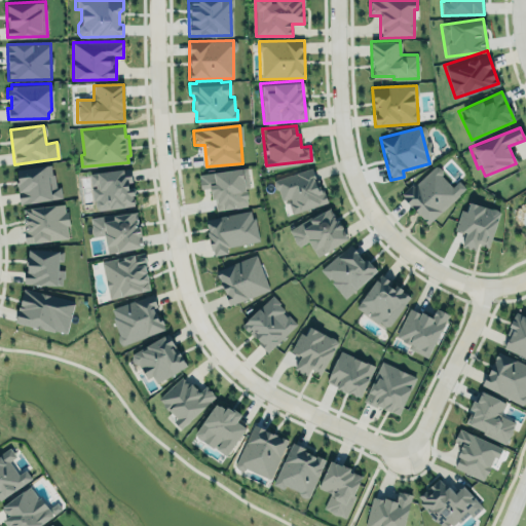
[(197,174),(213,171),(213,168),(240,164),(243,165),(248,187),(245,188),(248,204),(215,211),(212,195),(211,195),(209,187),(199,188),(197,174)]
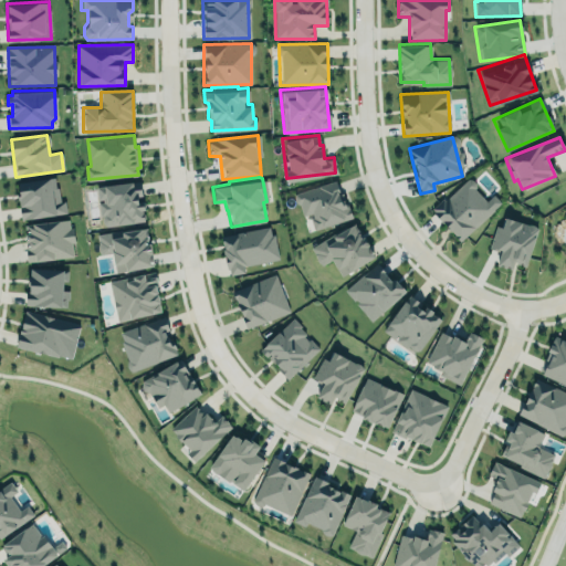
[(66,213),(64,201),(59,202),(55,178),(16,182),(21,220),(66,213)]
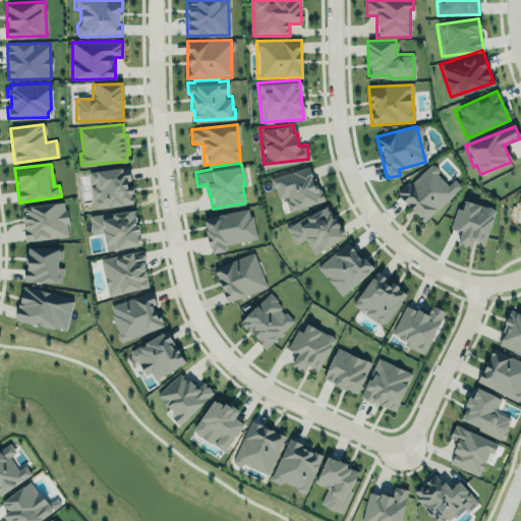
[(89,172),(92,197),(94,197),(95,206),(98,208),(109,207),(110,204),(132,201),(128,170),(120,171),(120,165),(97,168),(97,171),(89,172)]
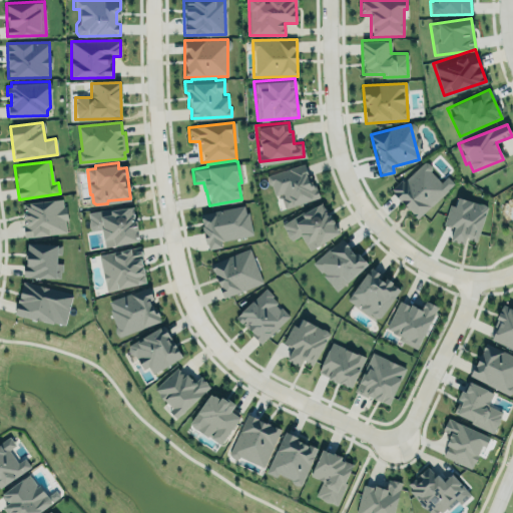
[(393,191),(424,162),(449,189),(417,218),(393,191)]
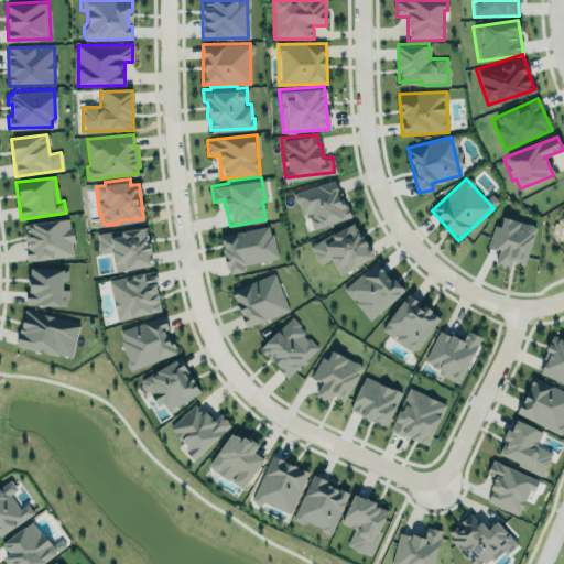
[(348,219),(337,180),(293,192),(300,216),(308,214),(312,229),(348,219)]
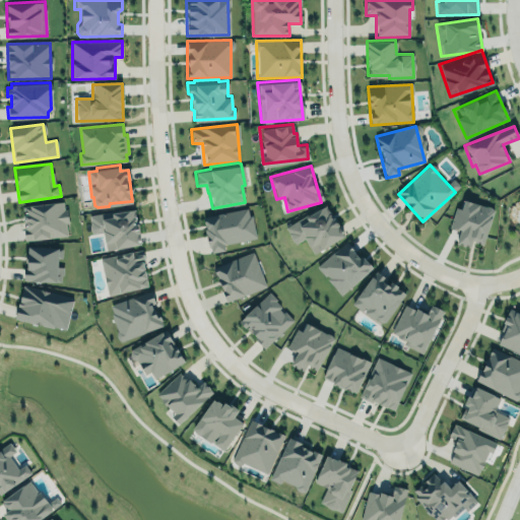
[(463,197),(461,207),(455,205),(449,228),(459,231),(456,240),(471,245),(473,239),(482,241),(493,205),(463,197)]
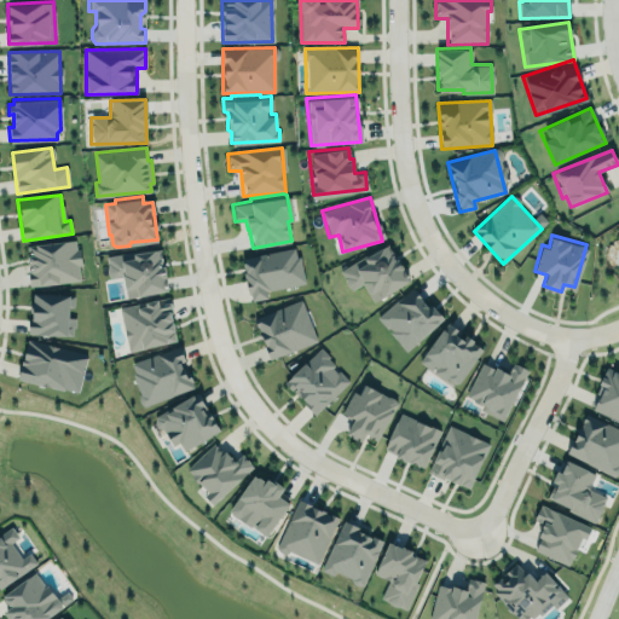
[(79,279),(30,285),(24,242),(74,237),(75,250),(80,249),(81,258),(75,258),(79,279)]
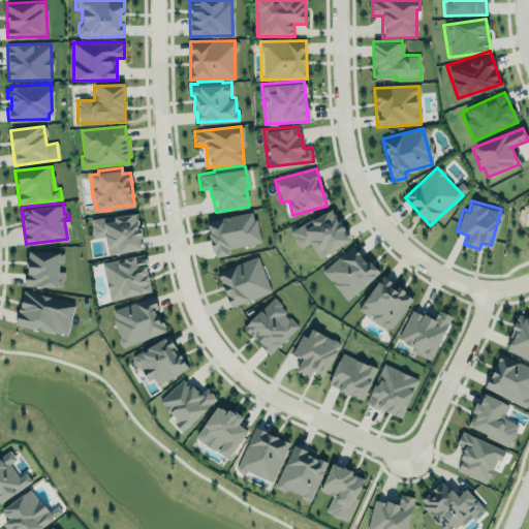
[(204,217),(211,250),(213,250),(214,255),(226,253),(225,248),(259,241),(253,208),(204,217)]
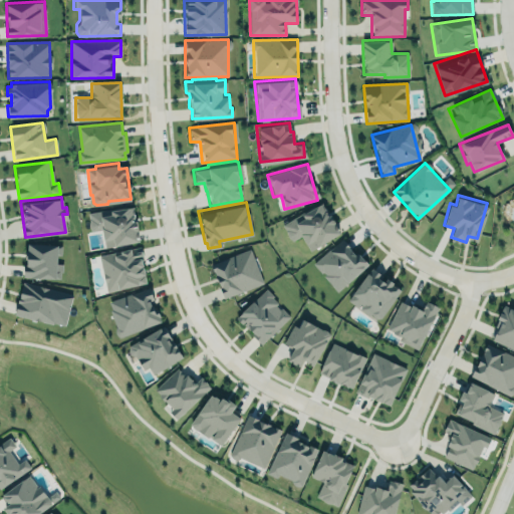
[(86,212),(89,231),(101,229),(104,248),(141,240),(139,226),(137,212),(133,211),(131,203),(109,206),(86,212)]
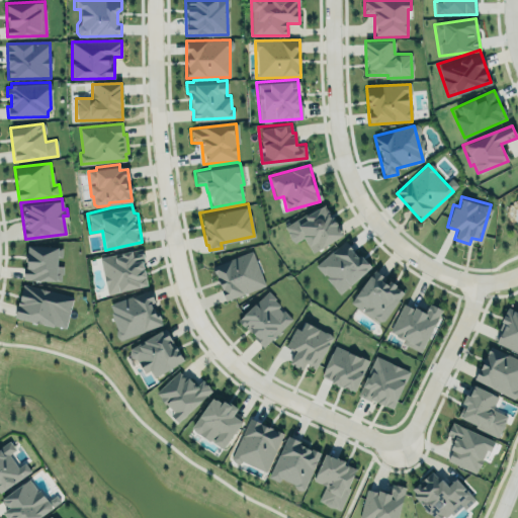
[(283,225),(292,243),(304,238),(311,252),(342,237),(327,204),(283,225)]
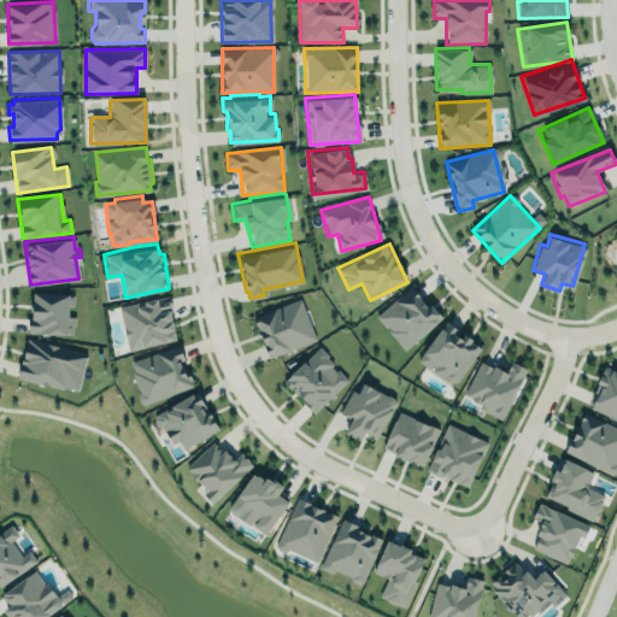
[(375,317),(404,351),(440,319),(411,286),(375,317)]
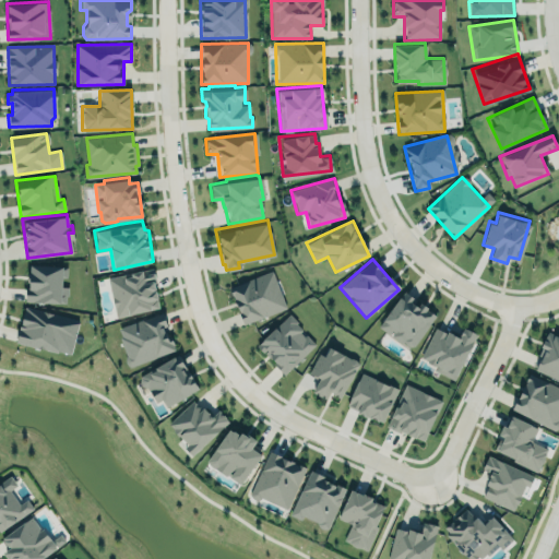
[(28,260),(62,262),(59,300),(26,298),(28,260)]
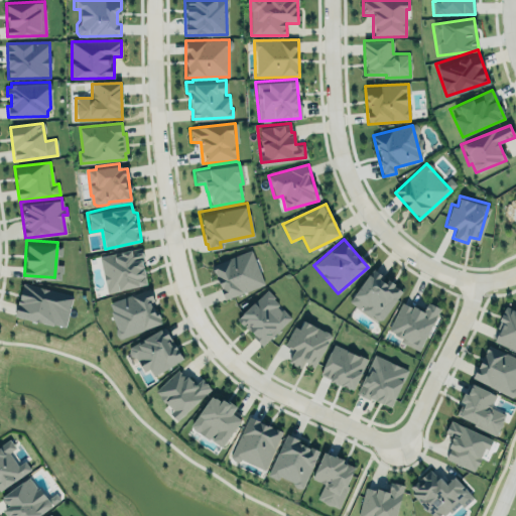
[(99,256),(139,247),(147,283),(107,292),(99,256)]
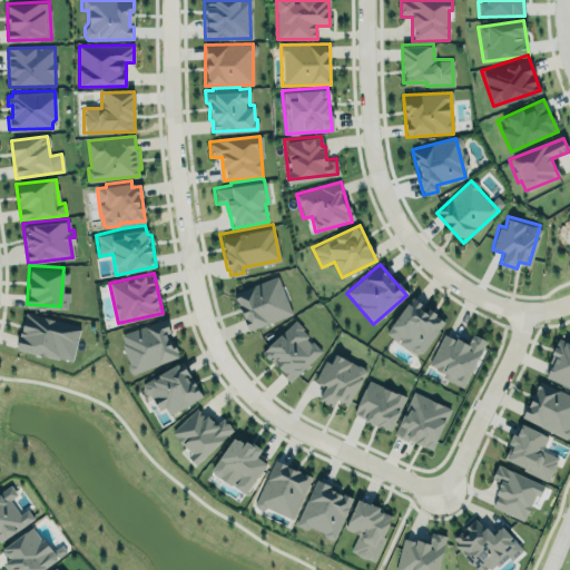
[(292,315),(277,276),(233,293),(246,332),(292,315)]
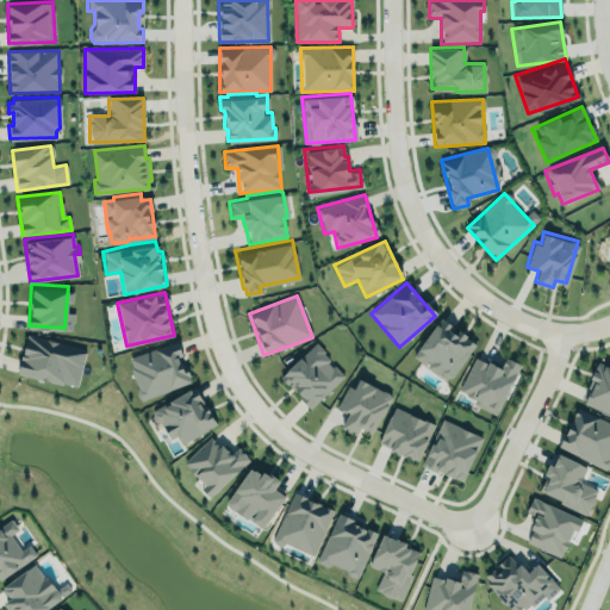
[(412,356),(449,384),(480,340),(443,313),(412,356)]
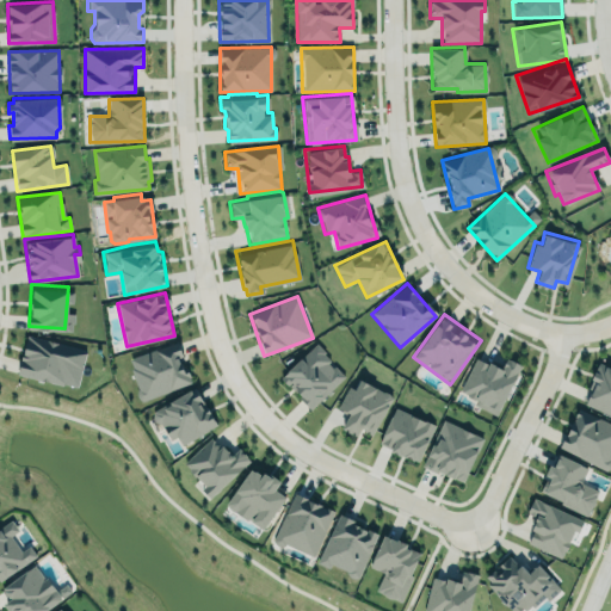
[(28,335),(17,372),(63,386),(65,381),(74,384),(84,352),(28,335)]
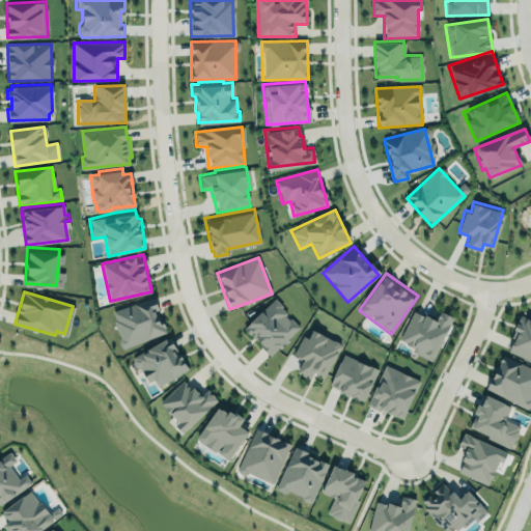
[(110,308),(152,291),(159,307),(155,308),(164,332),(124,346),(110,308)]
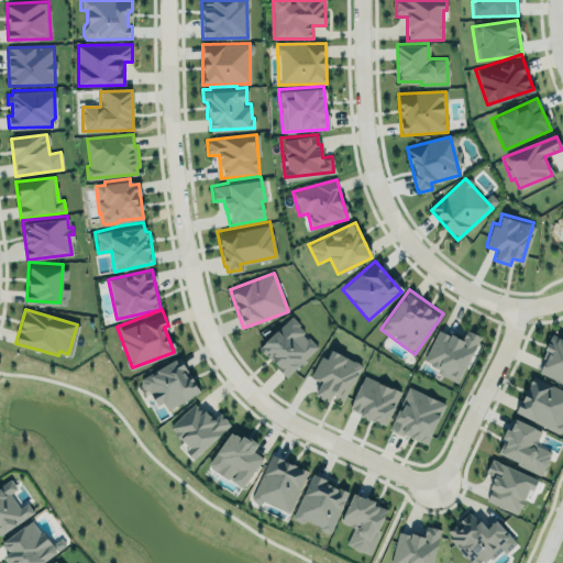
[(318,346),(290,318),(258,348),(286,377),(318,346)]
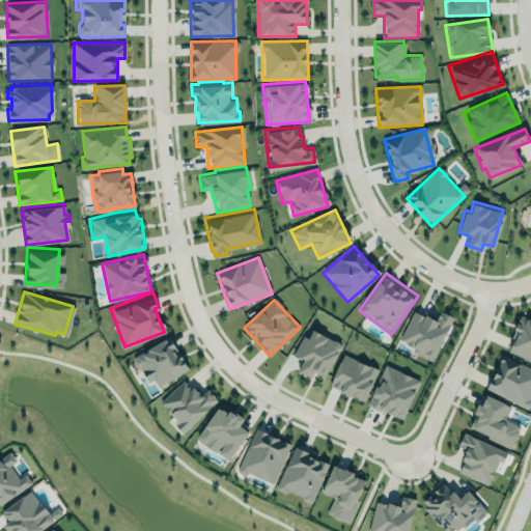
[(432,359),(452,317),(440,311),(436,320),(413,310),(397,343),(432,359)]
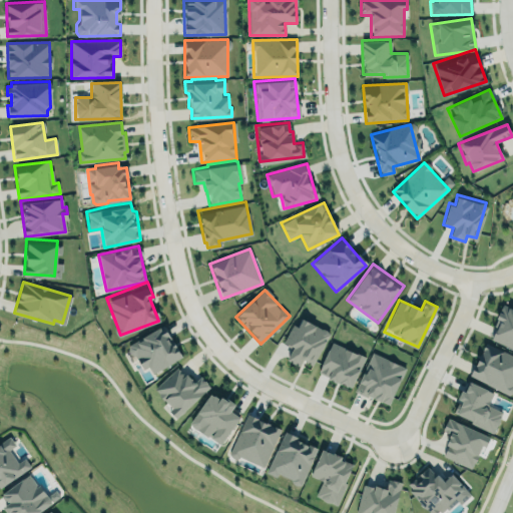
[(512,349),(490,337),(499,319),(495,317),(502,302),(512,307),(512,349)]
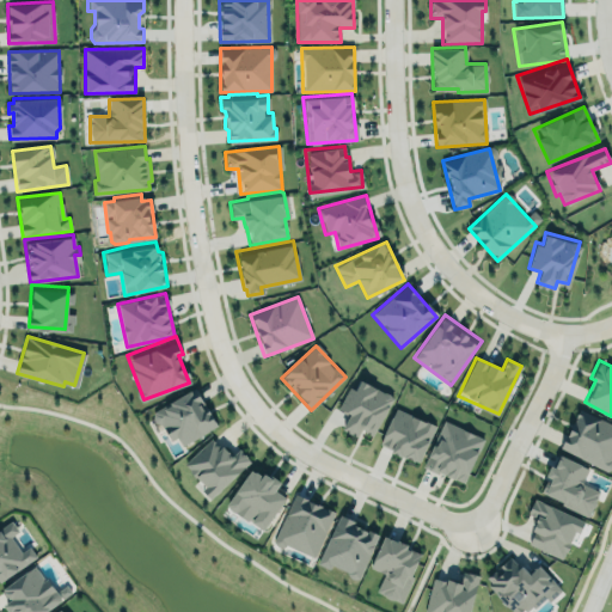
[(373,436),(393,397),(355,378),(340,410),(350,415),(342,430),(356,438),(361,429),(373,436)]
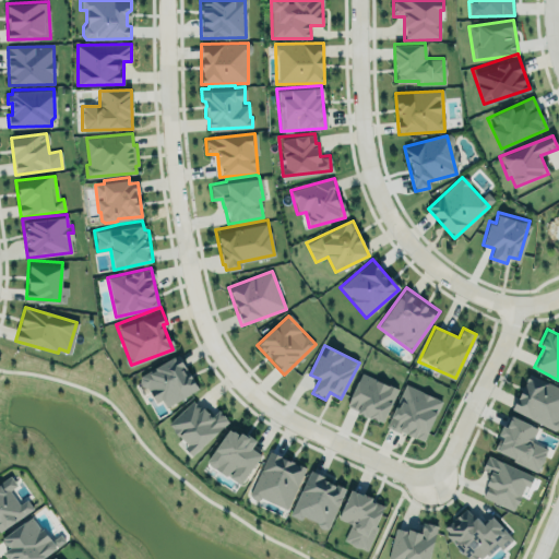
[(199,389),(178,354),(140,376),(161,412),(199,389)]
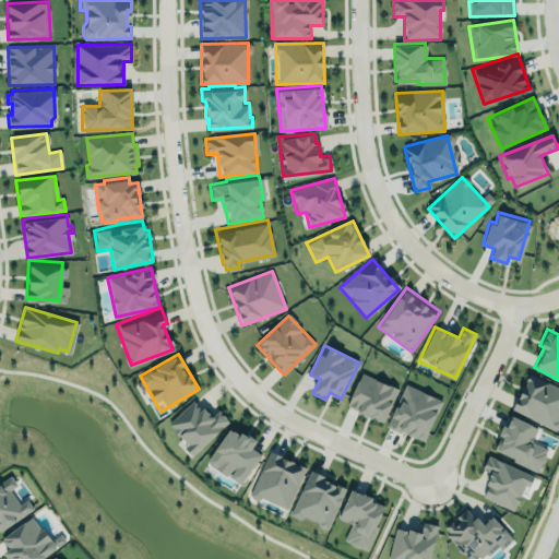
[(359,371),(346,404),(383,419),(396,385),(359,371)]
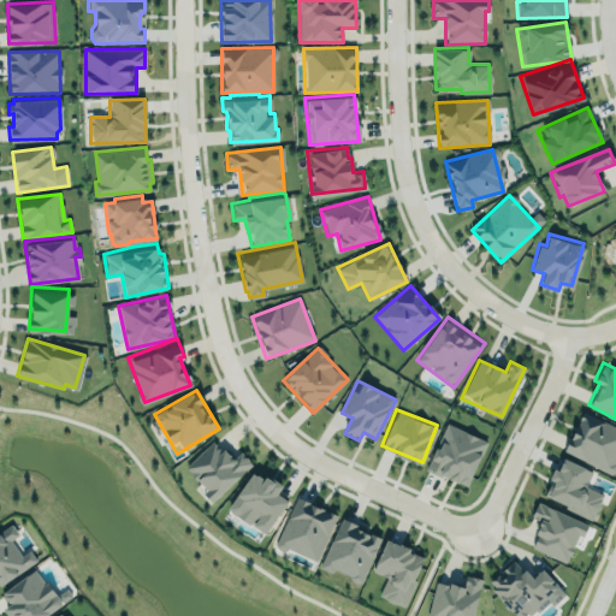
[(615,462),(615,426),(581,413),(563,454),(611,473),(615,462)]
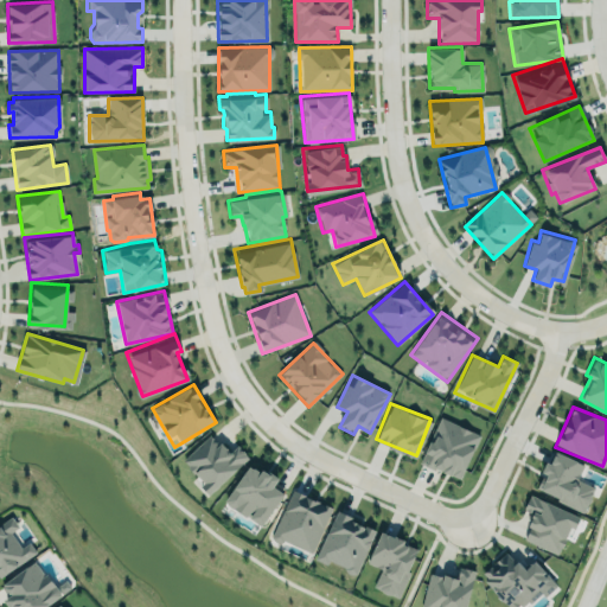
[(420,464),(460,480),(479,434),(439,417),(420,464)]
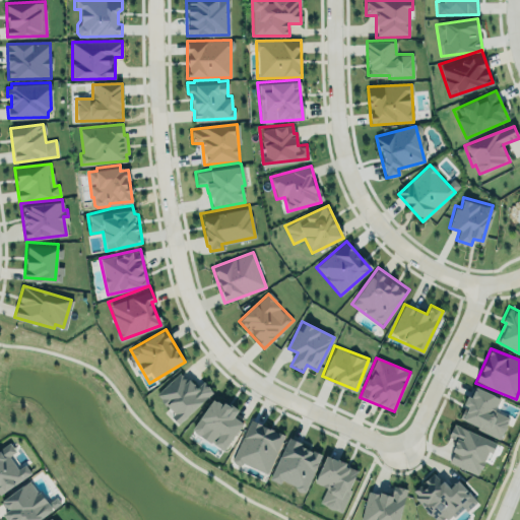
[(154,393),(179,419),(213,388),(203,377),(197,382),(183,367),(154,393)]
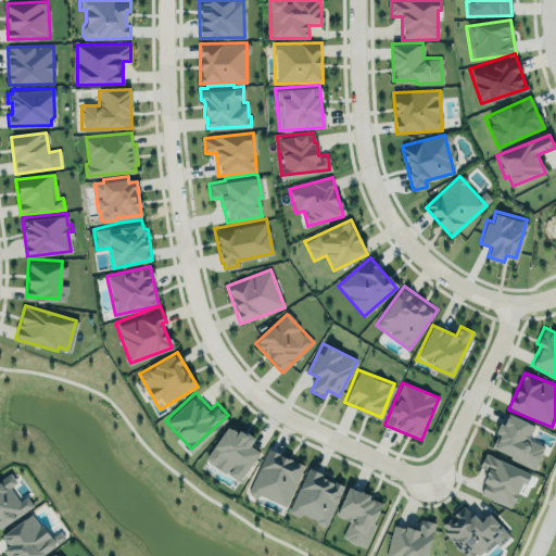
[(529,440),(534,426),(506,413),(497,433),(500,436),(493,451),(534,469),(544,446),(529,440)]
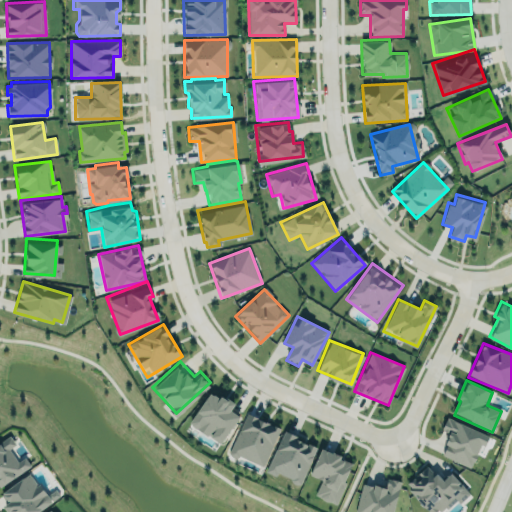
[(190,421),(210,390),(218,395),(222,389),(236,398),(230,406),(240,412),(221,441),(190,421)]
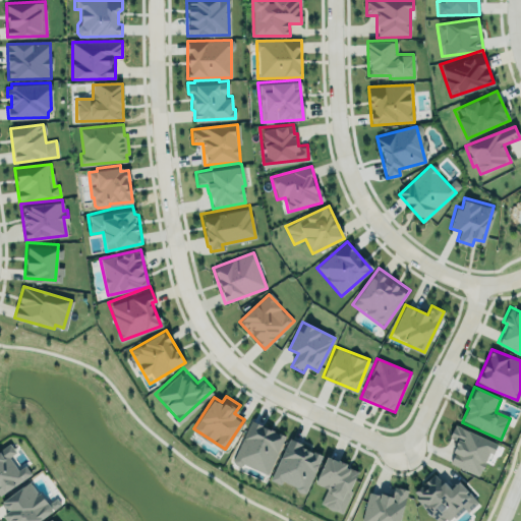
[(284,435),(248,420),(233,461),(269,475),(284,435)]
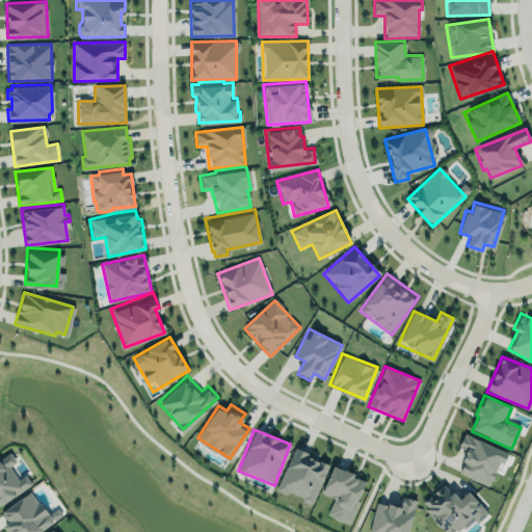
[(458,474),(490,487),(505,451),(463,434),(458,449),(467,453),(458,474)]
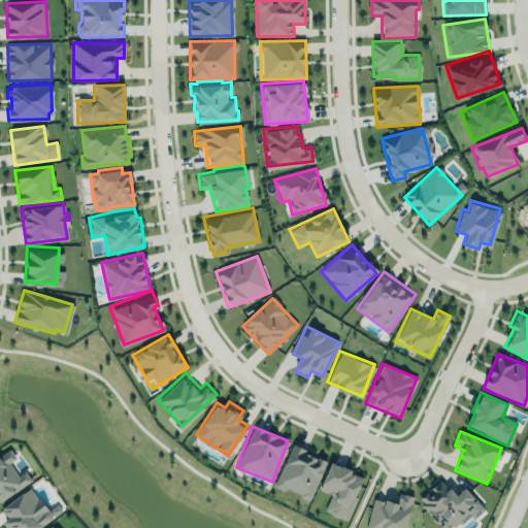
[(292,439),(272,486),(283,490),(285,485),(301,492),(299,495),(302,498),(304,499),(308,499),(326,458),(304,450),(305,446),(292,439)]
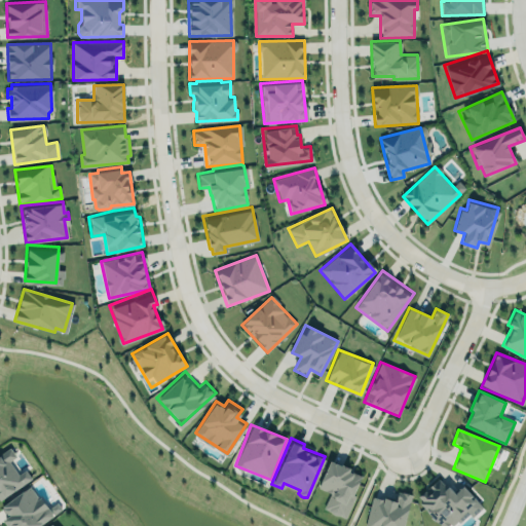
[(0,453),(0,498),(31,478),(25,468),(19,474),(9,460),(11,458),(5,450),(0,453)]
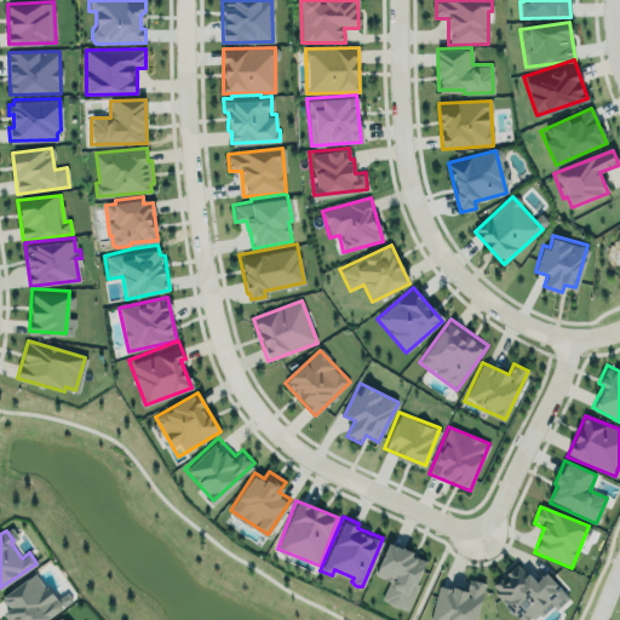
[(408,610),(426,558),(386,544),(375,577),(388,580),(380,602),(408,610)]
